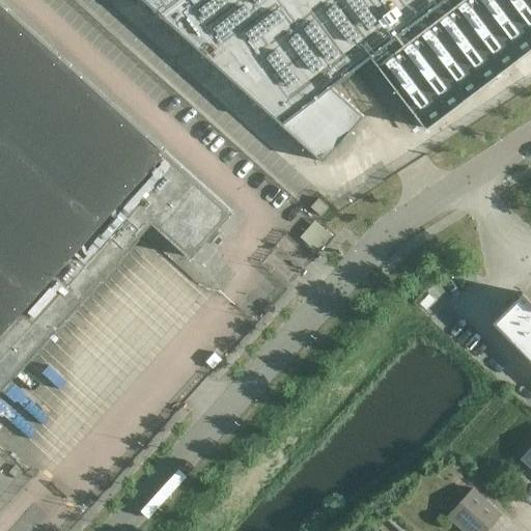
[(530,0),(143,0),(150,6),(149,7),(152,10),(154,9),(160,15),(159,16),(161,18),(163,17),(263,108),(323,162),(364,116),(331,86),(370,56),(425,129),(530,47),(530,0)]
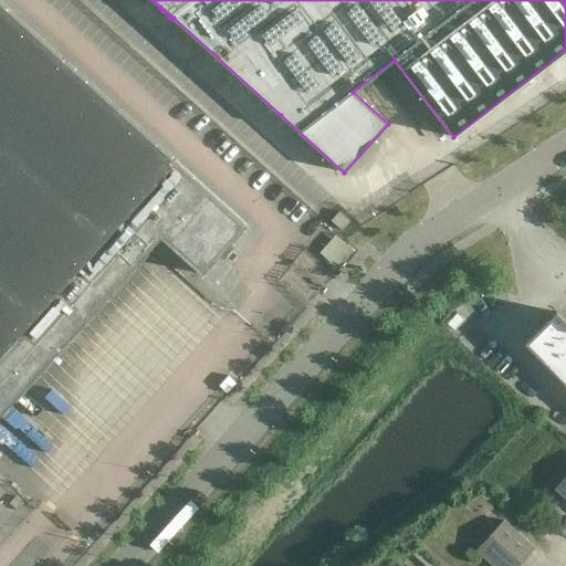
[(0,415),(161,237),(202,274),(247,224),(0,1),(0,415)]
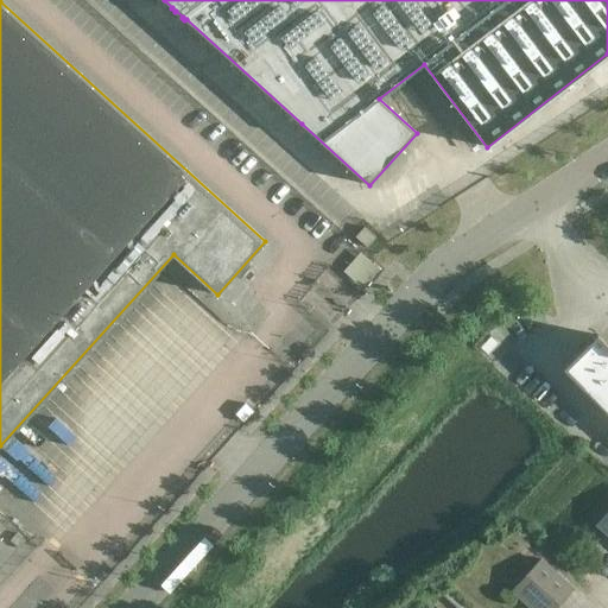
[(356,236),(367,247),(377,238),(365,227),(356,236)]
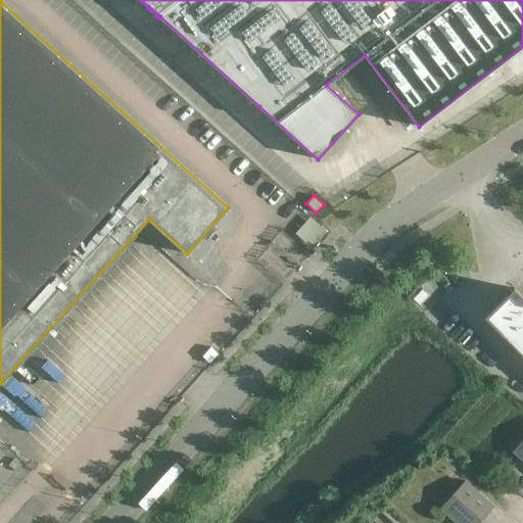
[(312,215),(296,231),(313,245),(327,229),(312,215)]
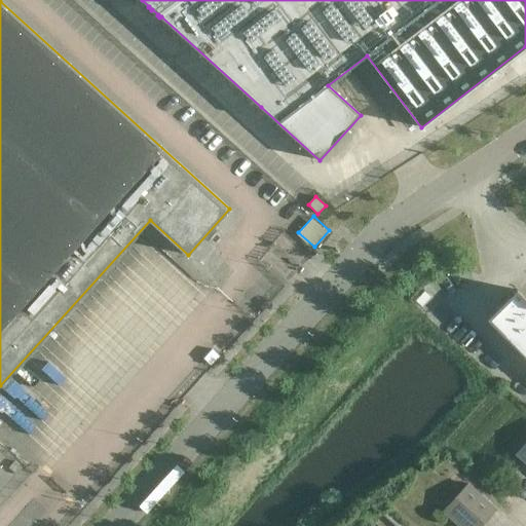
[(525,298),(517,290),(487,318),(525,358),(525,298)]
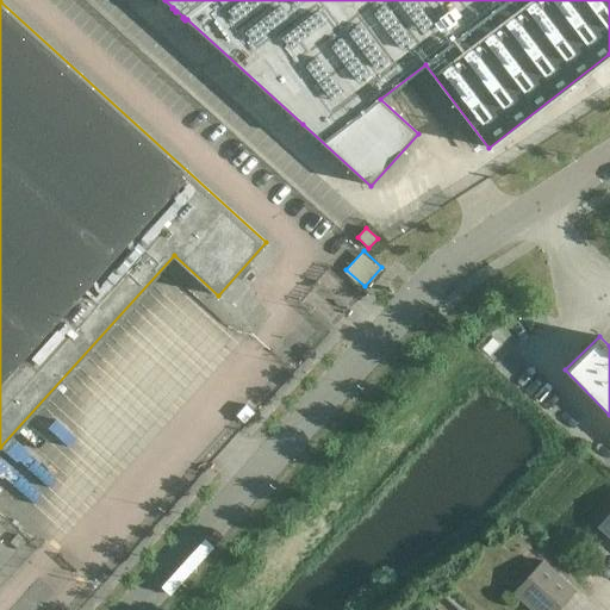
[(506,354),(496,341),(486,350),(497,362),(506,354)]
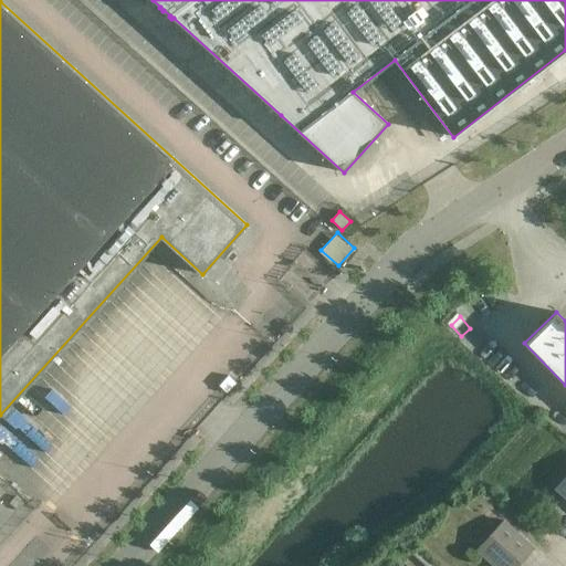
[(478,552),(493,565),(517,565),(536,544),(506,519),(478,552)]
